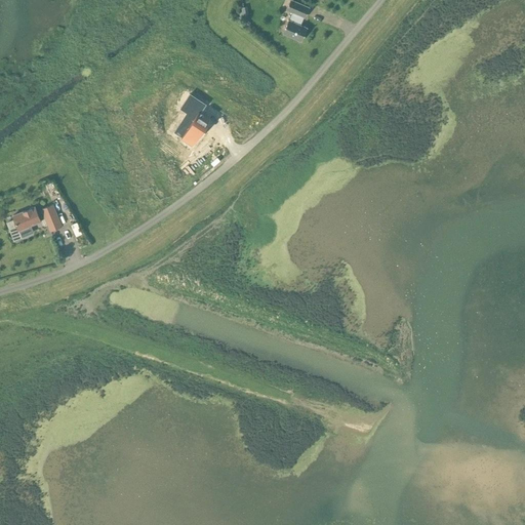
[(288,19),(283,33),(301,41),(308,28),(299,25),(303,16),(306,17),(310,8),(291,0),(290,0),(286,10),(293,13),(290,21),(288,19)]
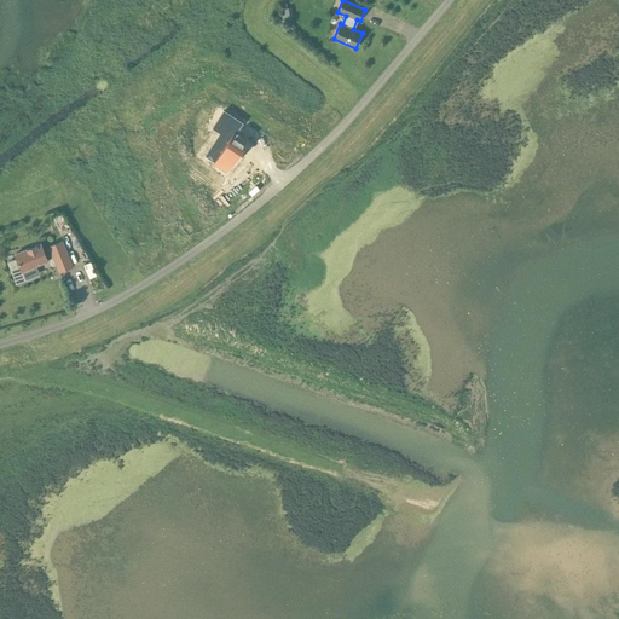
[(285,9),(282,10),(284,21),(288,21),(293,19),(290,7),(288,9),(285,9)]
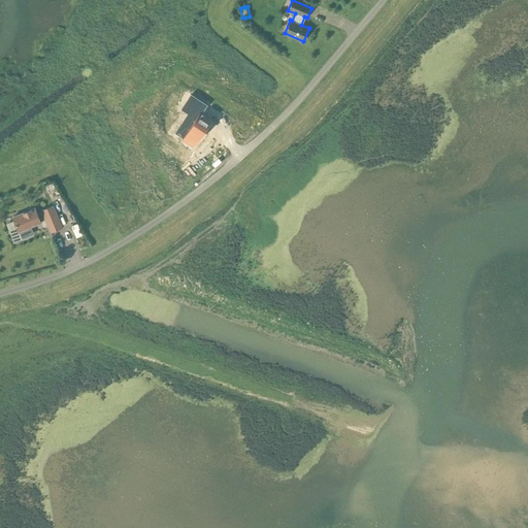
[(206,105),(191,95),(183,109),(189,113),(175,132),(193,143),(206,123),(198,118),(206,105)]
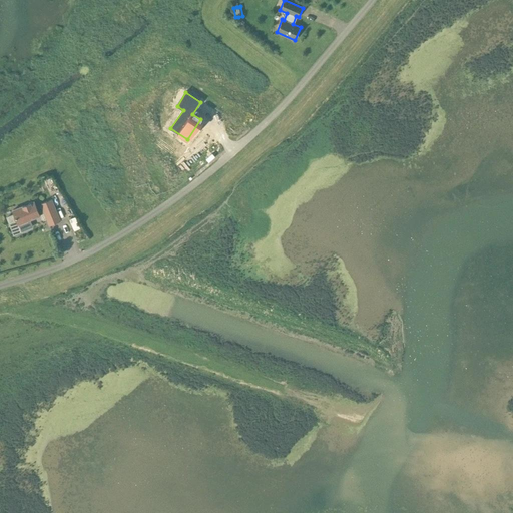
[(14,214),(7,217),(14,234),(22,231),(19,224),(30,219),(39,216),(40,215),(37,210),(42,208),(47,220),(49,225),(60,220),(52,199),(40,204),(41,204),(42,207),(37,209),(36,206),(34,201),(13,210),(14,214)]
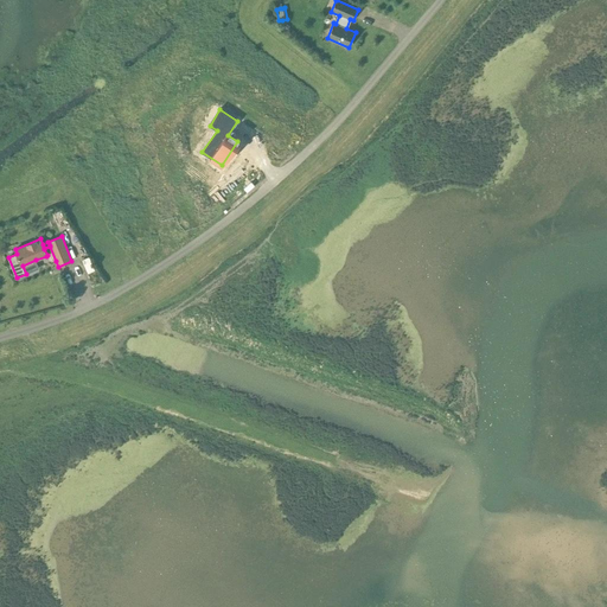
[(87,257),(83,260),(85,267),(88,273),(93,272),(95,270),(89,257),(87,257)]
